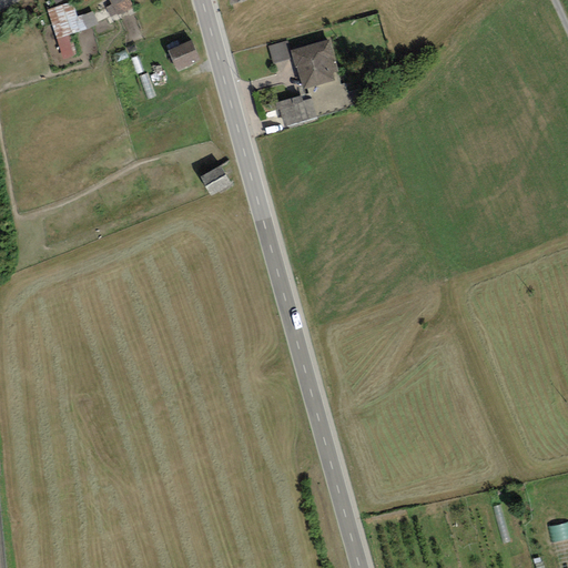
[(95,12),(79,17),(74,2),(49,10),(64,62),(80,58),(72,34),(100,27),(95,12)]
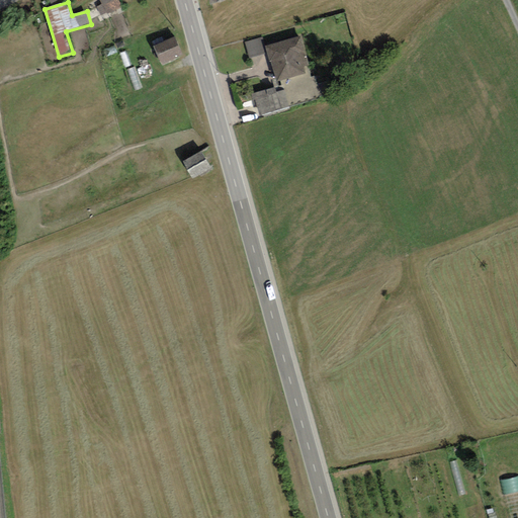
[(298,32),(265,42),(276,80),(305,71),(303,65),(308,63),(298,32)]
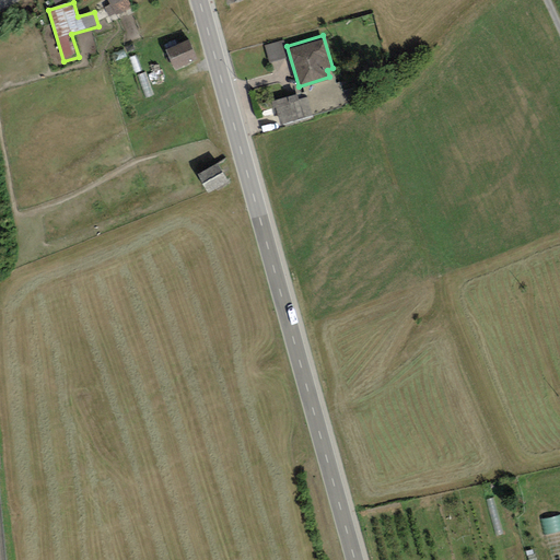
[(166,48),(176,69),(199,58),(188,37),(166,48)]
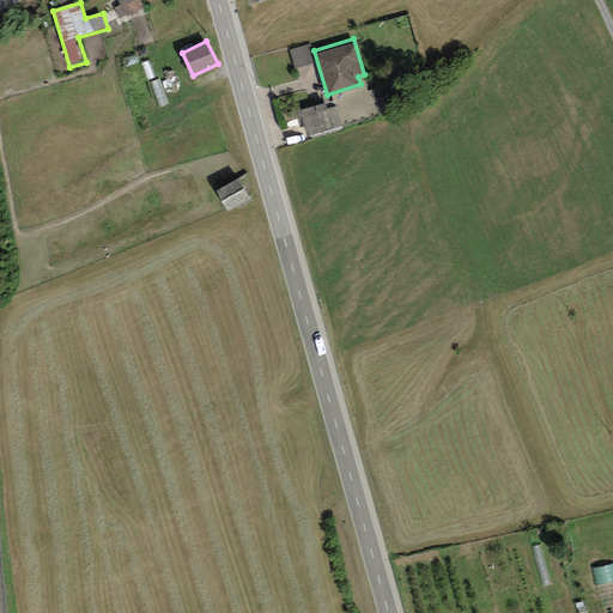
[(315,62),(309,43),(289,49),(295,67),(315,62)]
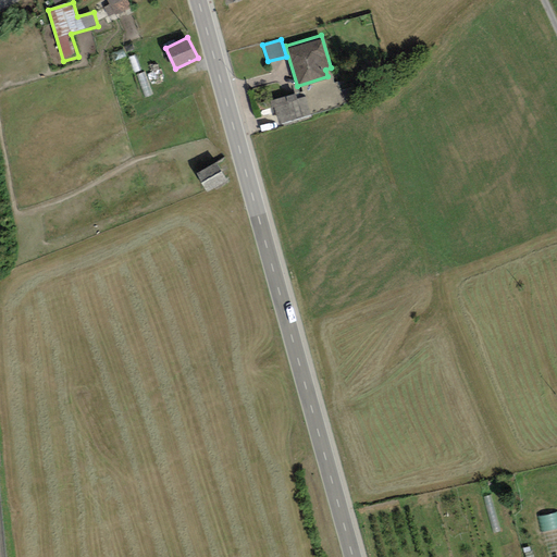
[(296,93),(272,99),(275,111),(277,110),(281,123),(312,114),(307,96),(298,98),(296,93)]
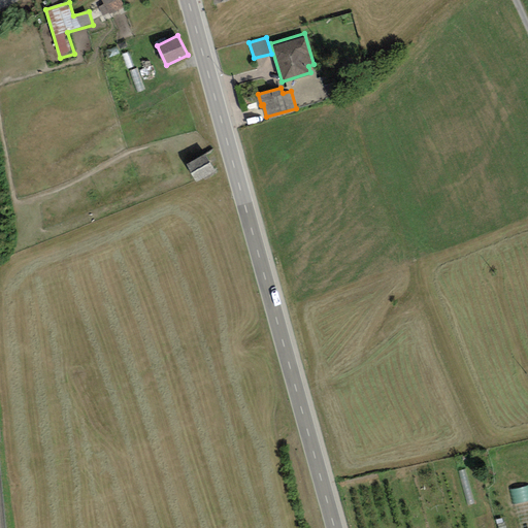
[(217,172),(204,151),(186,162),(196,179),(203,176),(204,179),(217,172)]
